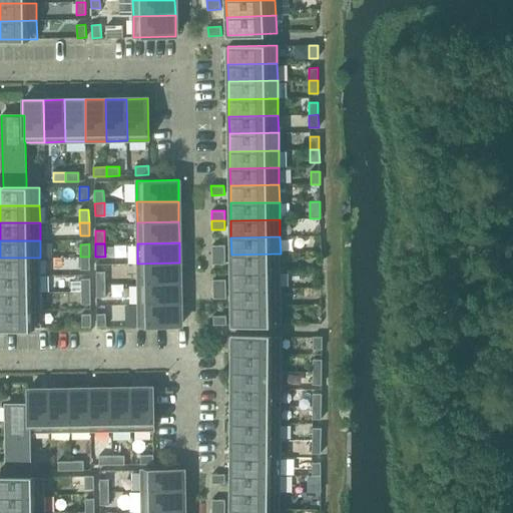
[(114,244),(105,244),(106,254),(114,254),(114,244)]
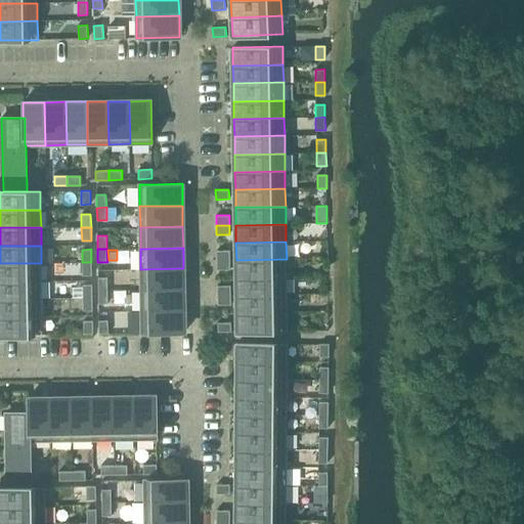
[(230,251),(217,251),(217,260),(230,260),(230,251)]
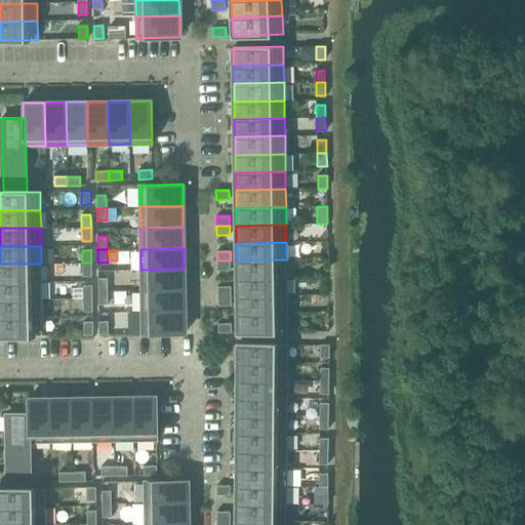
[(287,259),(237,260),(237,279),(287,278),(287,259)]
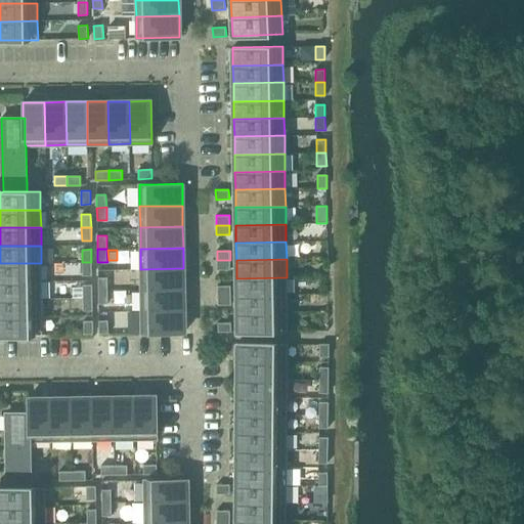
[(230,260),(217,260),(217,270),(230,270),(230,260)]
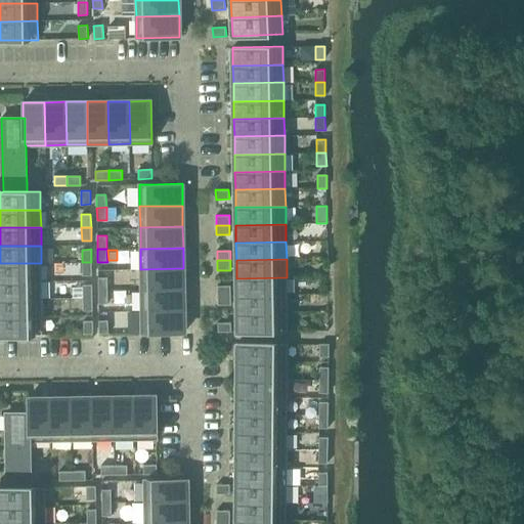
[(91,262),(82,262),(83,275),(92,275),(91,262)]
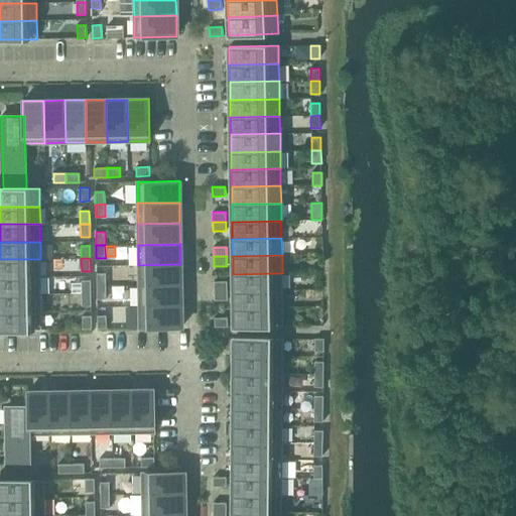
[(40,259),(0,259),(0,277),(40,276),(40,259)]
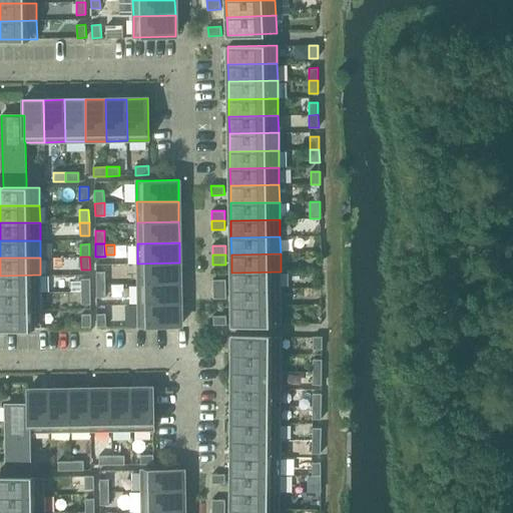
[(179,263),(137,264),(138,285),(180,284),(179,263)]
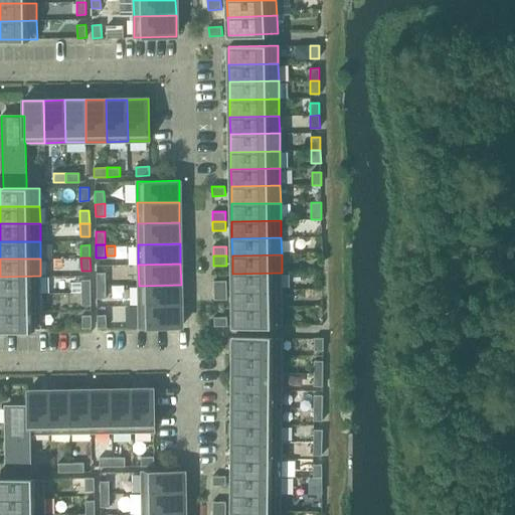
[(106,273),(97,273),(97,286),(106,286),(106,273)]
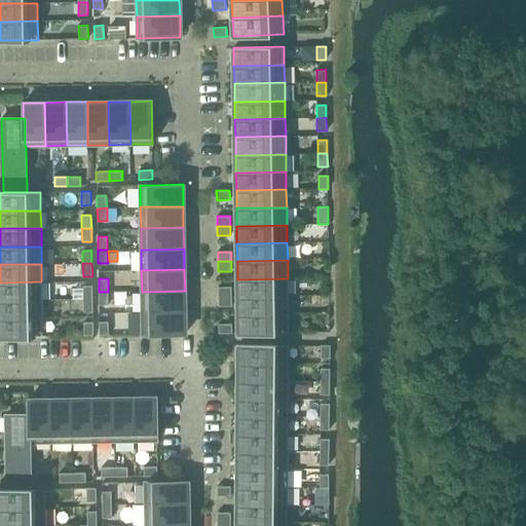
[(288,278),(237,279),(237,297),(288,296),(288,278)]
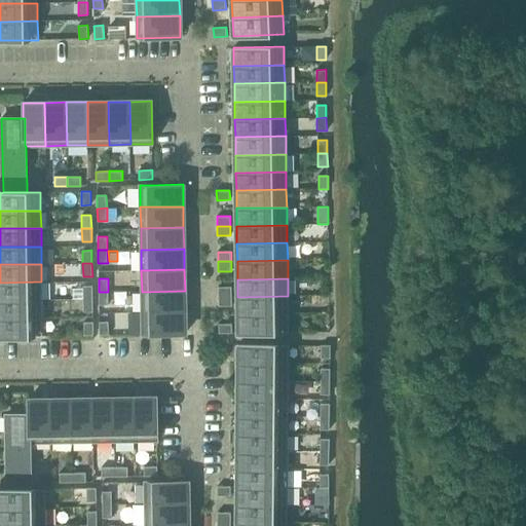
[(41,282),(0,283),(0,300),(42,300),(41,282)]
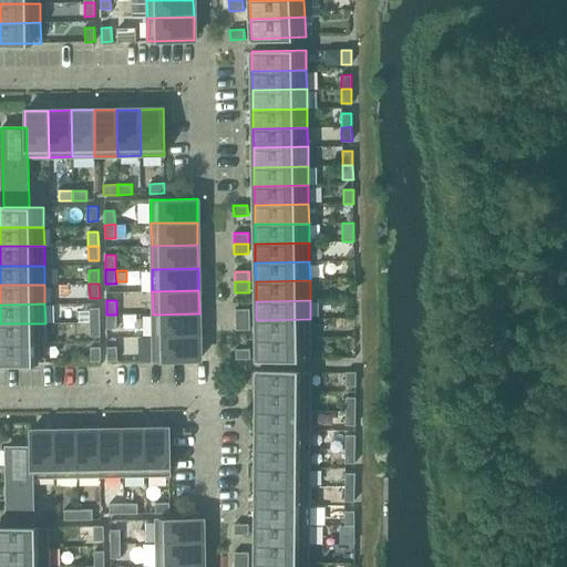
[(100,308),(90,308),(90,322),(100,322),(100,308)]
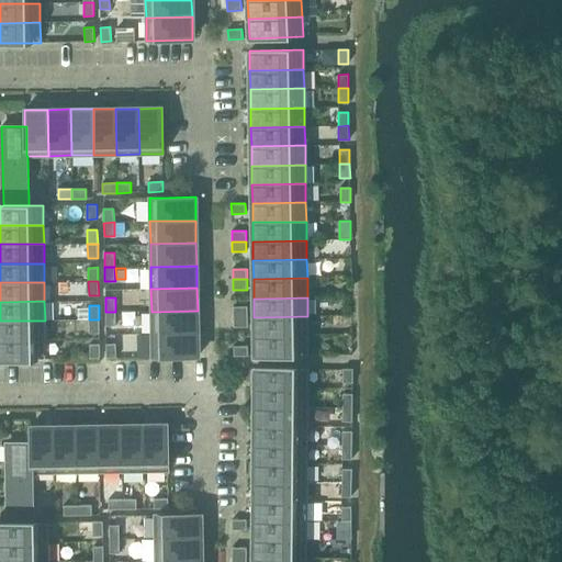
[(247,306),(233,306),(233,317),(247,316),(247,306)]
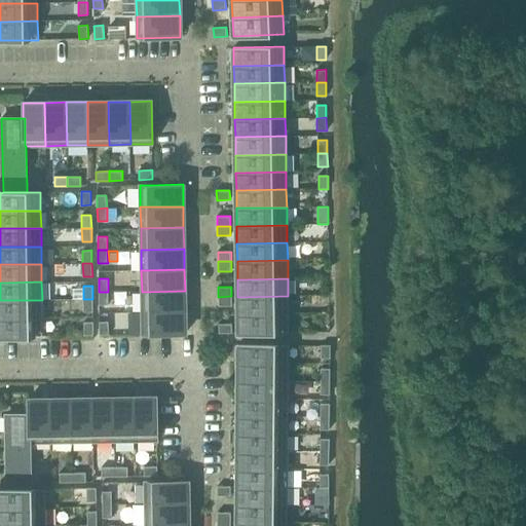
[(185,291),(142,292),(142,312),(185,312),(185,291)]
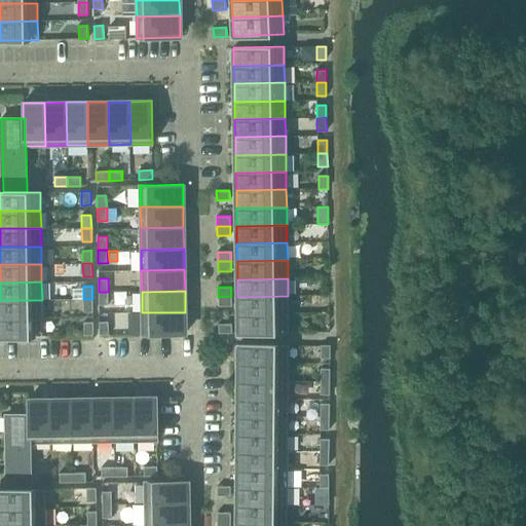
[(108,292),(99,292),(99,305),(108,305),(108,292)]
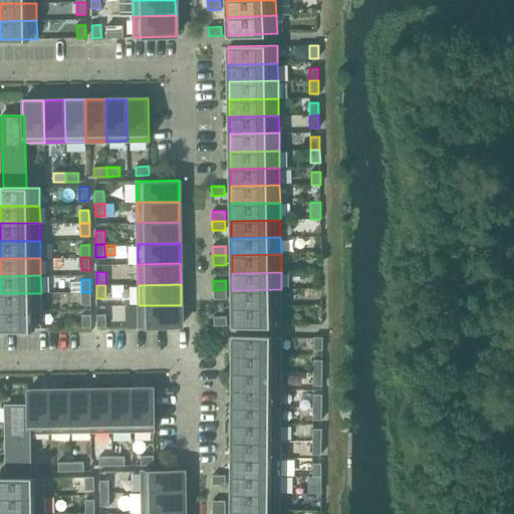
[(226,289),(213,290),(214,299),(227,299),(226,290),(226,289)]
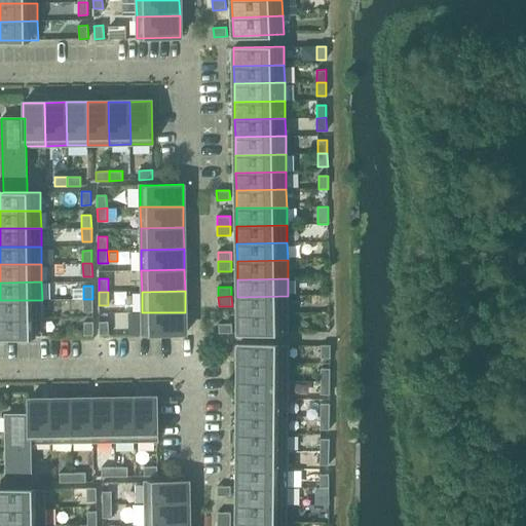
[(288,296),(237,297),(238,314),(289,313),(288,296)]
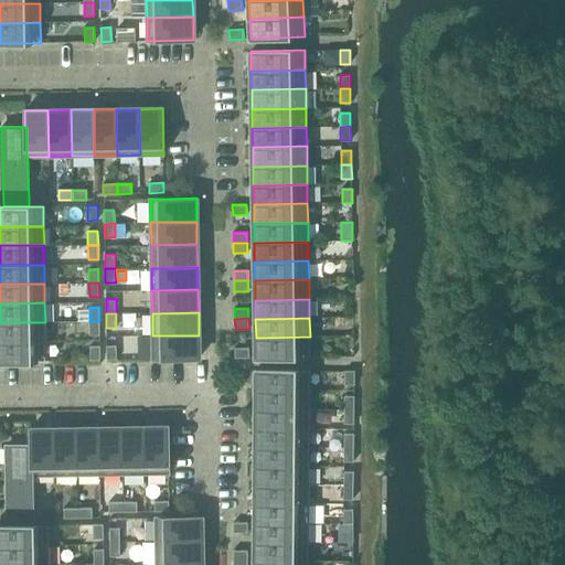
[(99,321),(89,321),(89,336),(99,334),(99,321)]
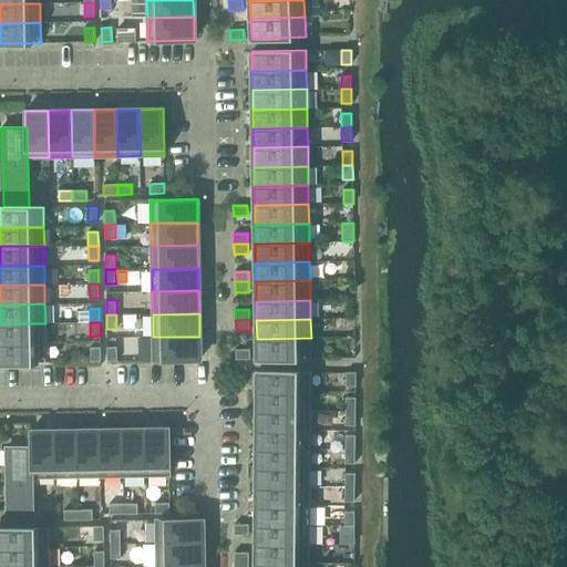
[(45,323),(0,323),(0,343),(45,342),(45,323)]
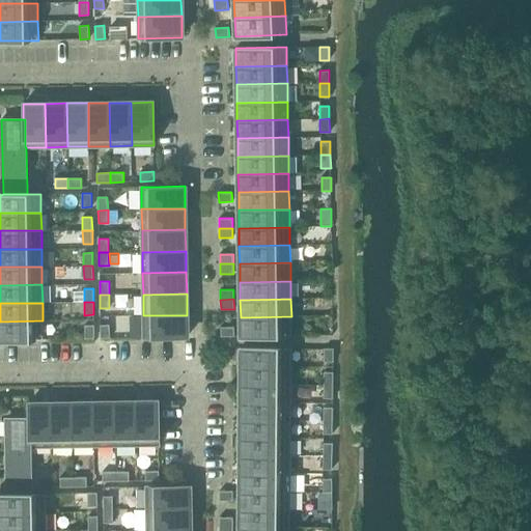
[(187,315),(143,315),(143,338),(187,337),(187,315)]
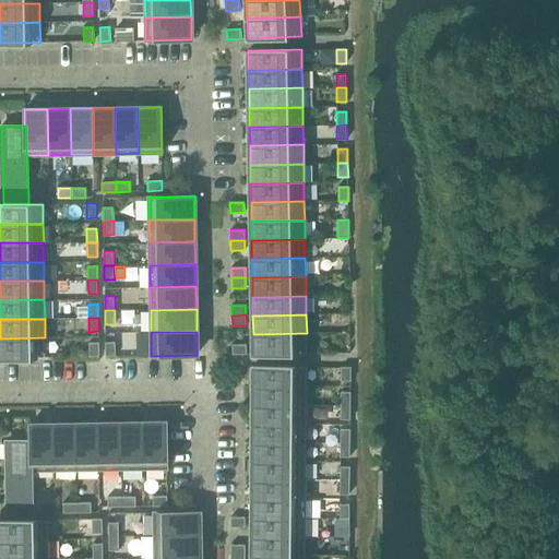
[(307,333),(253,334),(253,354),(307,353),(307,333)]
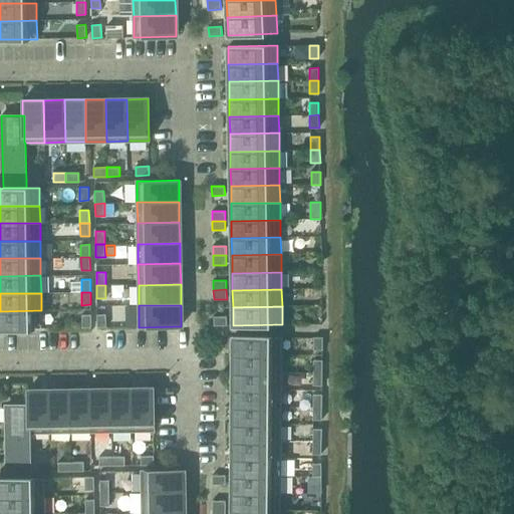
[(41,310),(0,311),(0,328),(41,328),(41,310)]
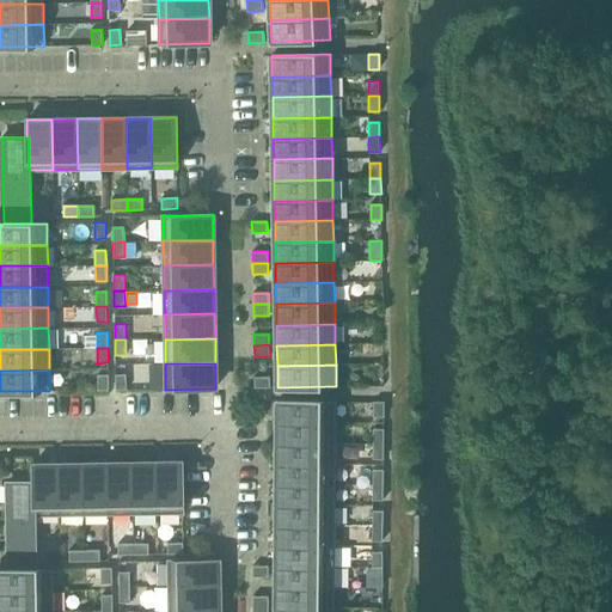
[(109,374),(97,374),(98,390),(109,390),(109,374)]
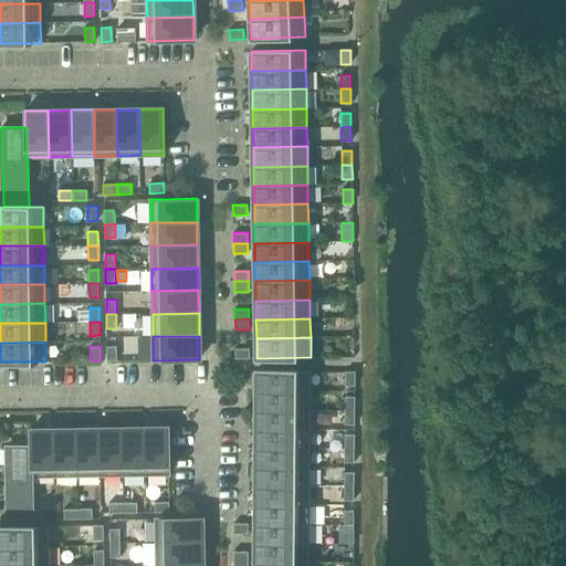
[(116,346),(106,346),(107,360),(117,360),(116,346)]
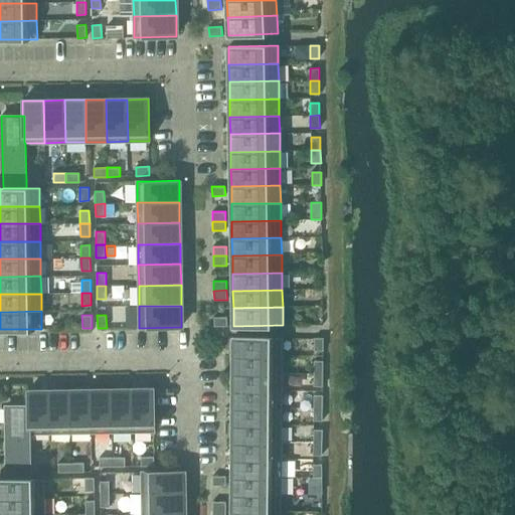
[(227,317),(214,317),(214,325),(214,326),(215,326),(226,326),(227,326),(227,317)]
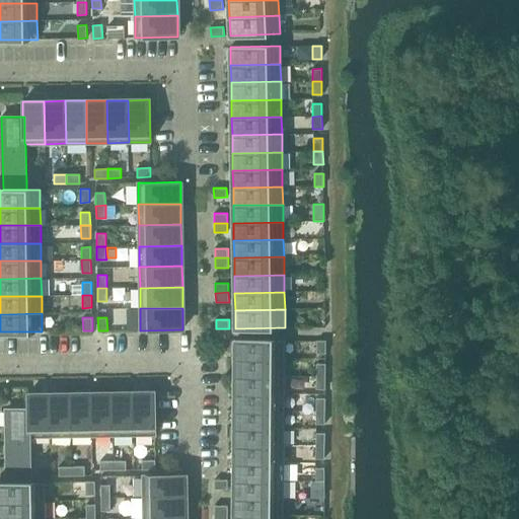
[(285,340),(235,340),(235,358),(285,358),(285,340)]
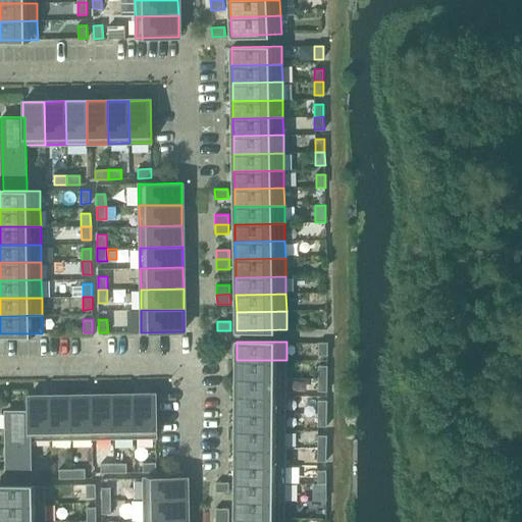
[(327,343),(318,343),(318,356),(328,356),(327,343)]
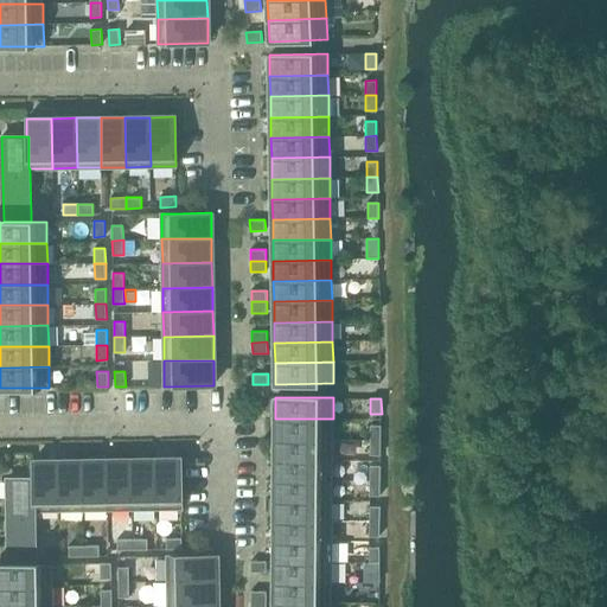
[(333,419),(275,419),(275,439),(333,439),(333,419)]
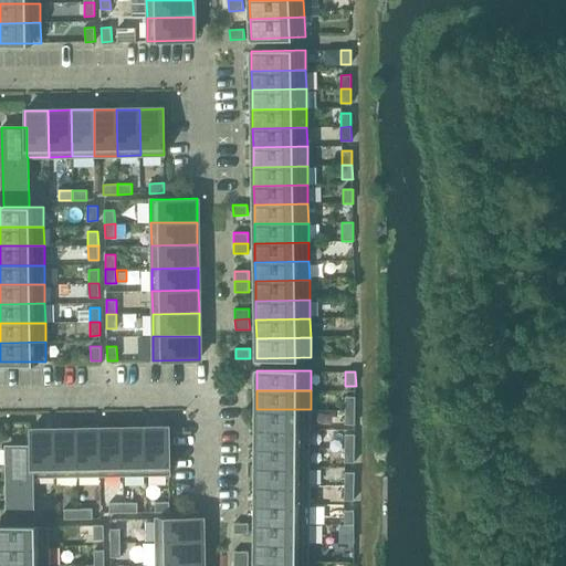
[(345,410),(355,410),(355,396),(345,396),(345,410)]
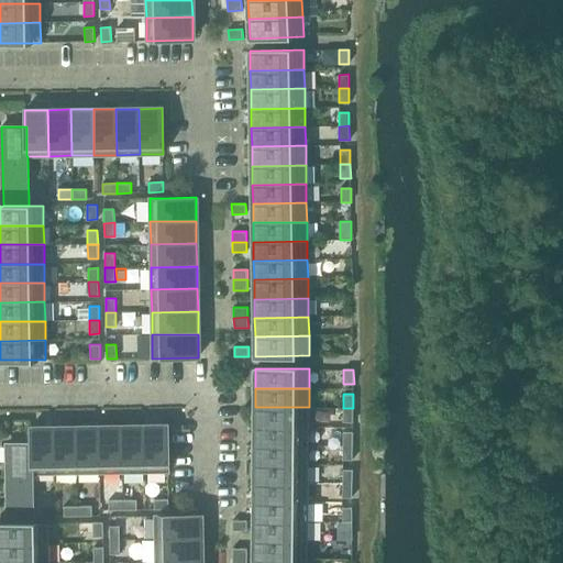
[(309,407),(255,407),(255,426),(309,427),(309,407)]
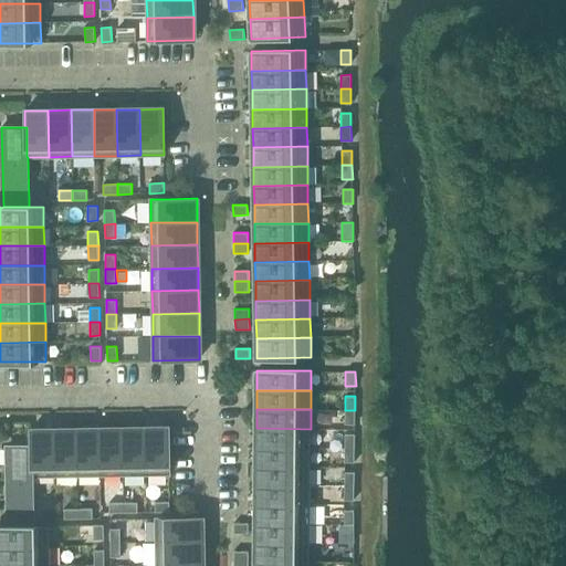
[(345,410),(345,425),(355,425),(355,410),(345,410)]
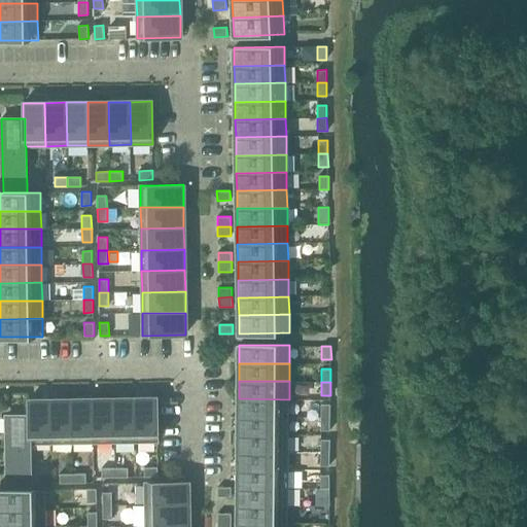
[(113,398),(93,399),(93,442),(114,442),(113,398)]
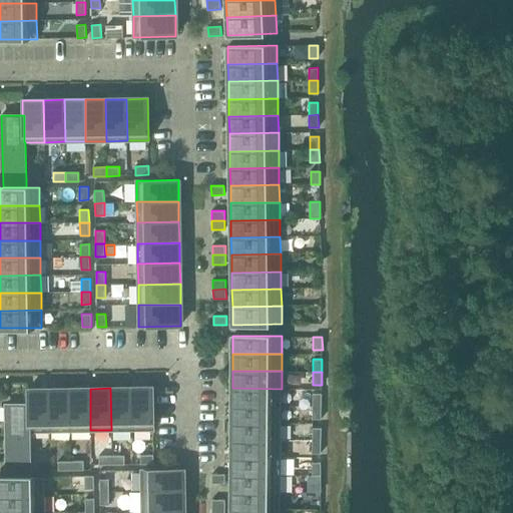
[(131,388),(110,388),(111,430),(132,430),(131,388)]
